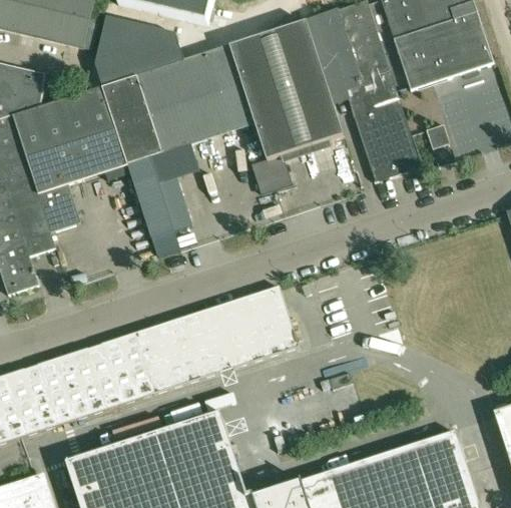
[(0,25),(81,45),(87,18),(91,0),(0,0),(0,25)]
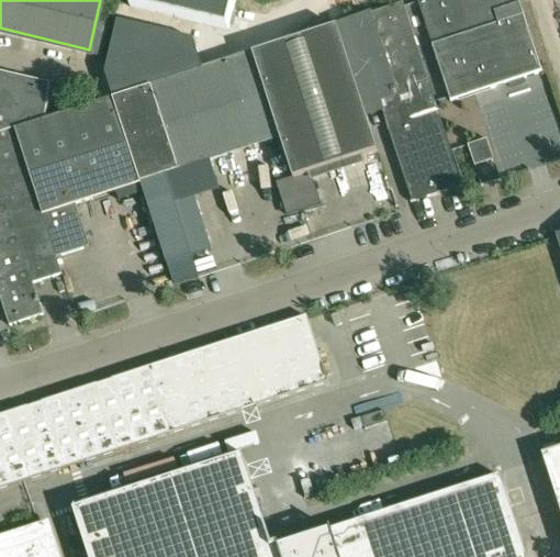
[(127,0),(127,2),(226,25),(232,0),(127,0)]
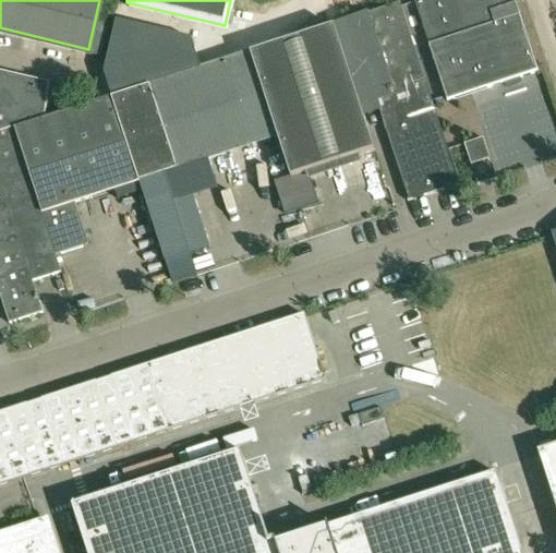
[(373,88),(407,195),(457,179),(446,145),(399,0),(396,0),(384,4),(349,15),(367,72),(362,79),(373,88)]
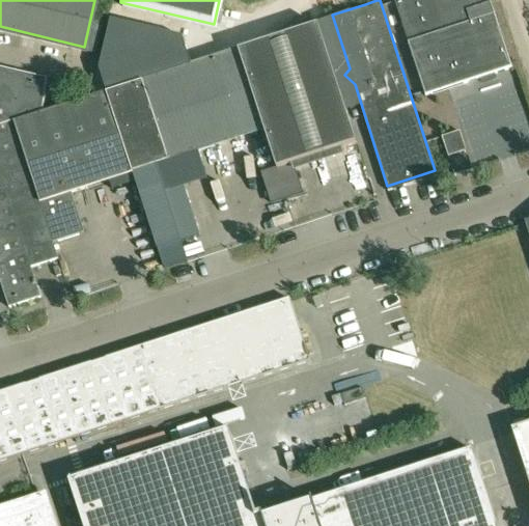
[(394,0),(423,91),(471,76),(509,63),(489,0),(394,0)]
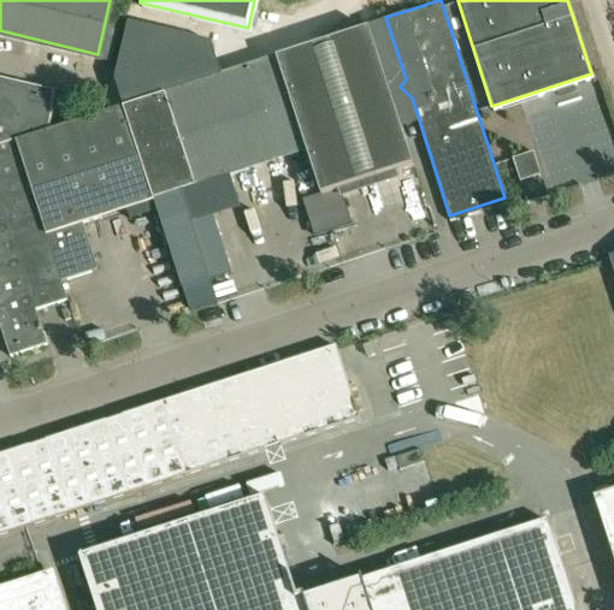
[(113,76),(120,104),(220,72),(210,37),(127,18),(113,76)]
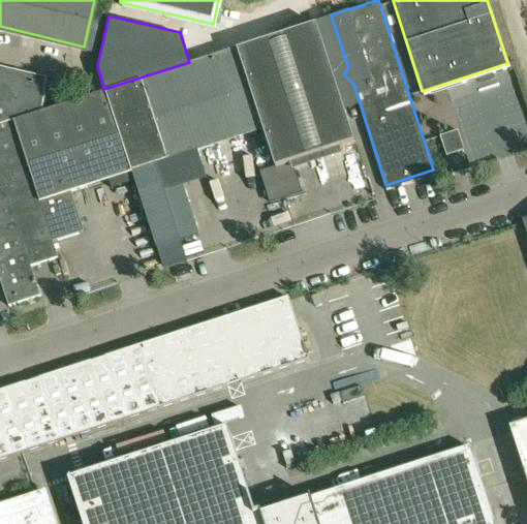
[(274,164),(289,159),(353,139),(315,21),(236,47),(261,126),(274,164)]
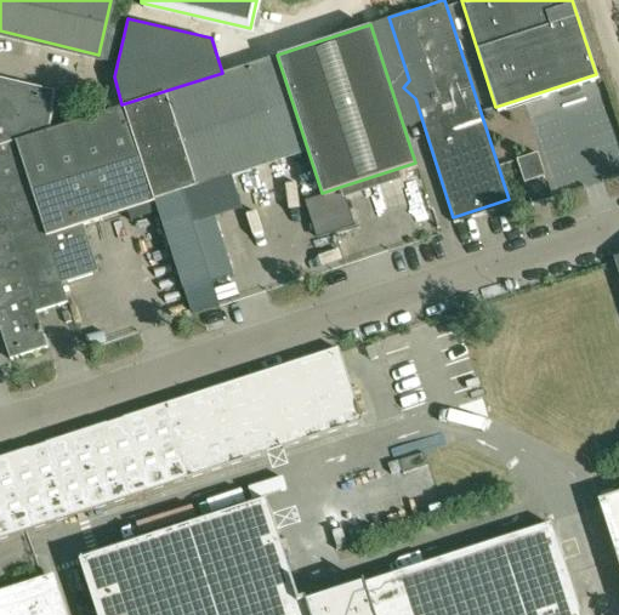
[(307,148),(277,55),(222,73),(121,104),(120,104),(152,199),(182,289),(209,280),(180,189),(183,188),(196,184),(307,148)]
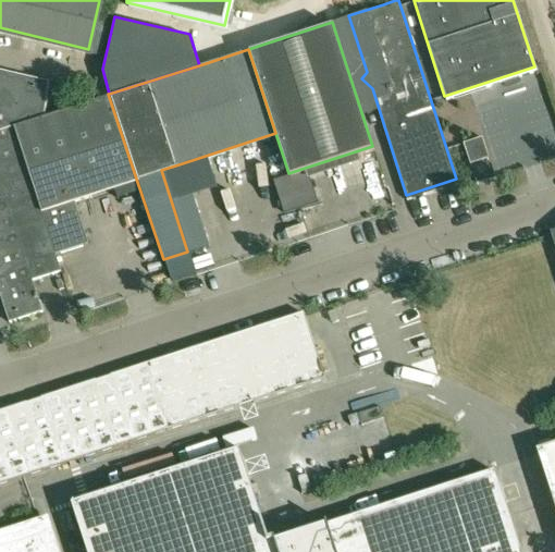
[(0,127),(12,124),(44,113),(47,80),(0,68),(0,127)]
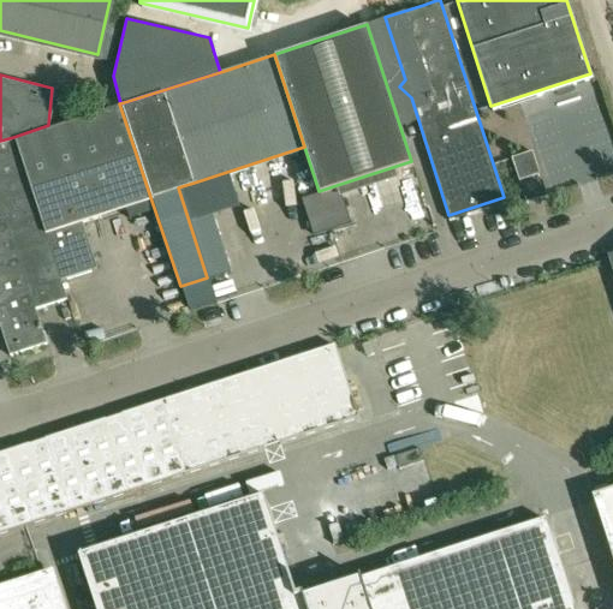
[(81,220),(147,198),(150,197),(119,103),(97,111),(48,125),(13,137),(35,203),(59,276),(95,264),(81,220)]
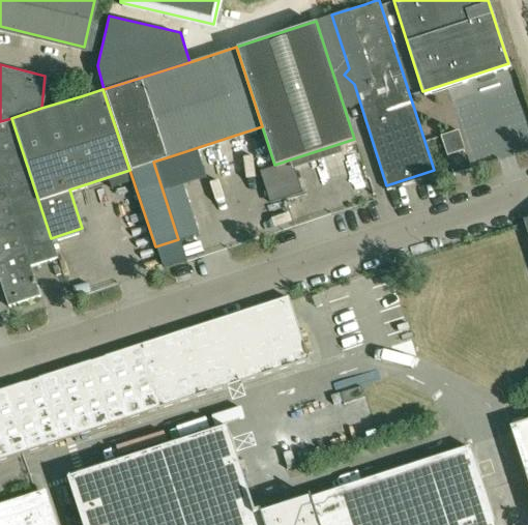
[(0,184),(30,175),(11,118),(0,121),(0,184)]
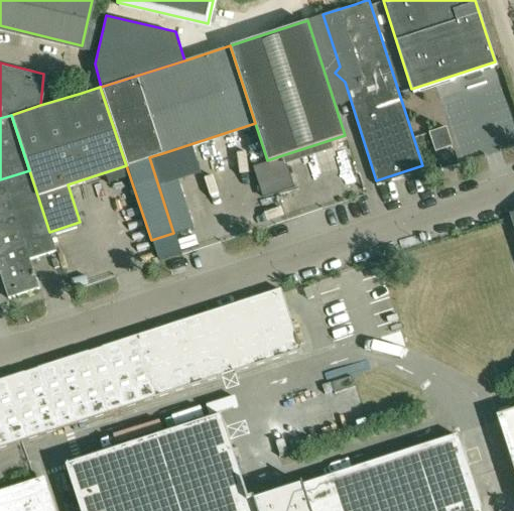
[(444,124),(428,129),(434,148),(451,142),(444,124)]
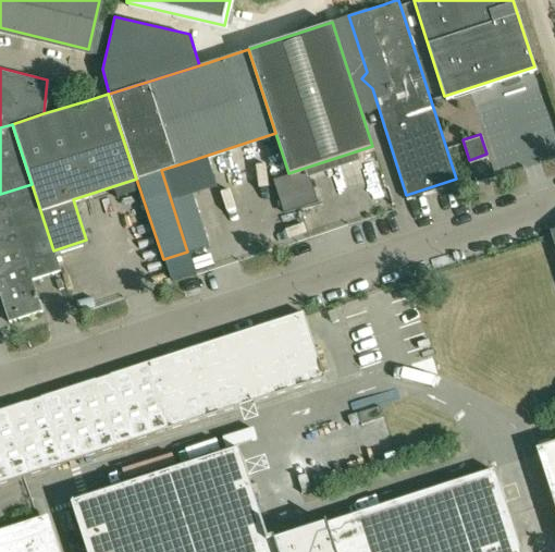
[(475,180),(488,175),(493,173),(489,158),(470,163),(475,180)]
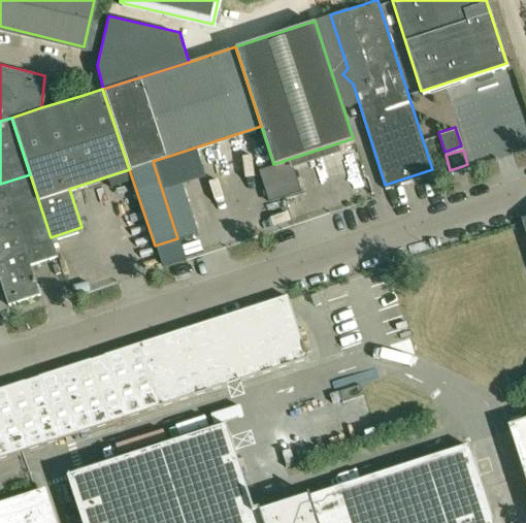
[(367,166),(346,170),(351,195),(372,190),(367,166)]
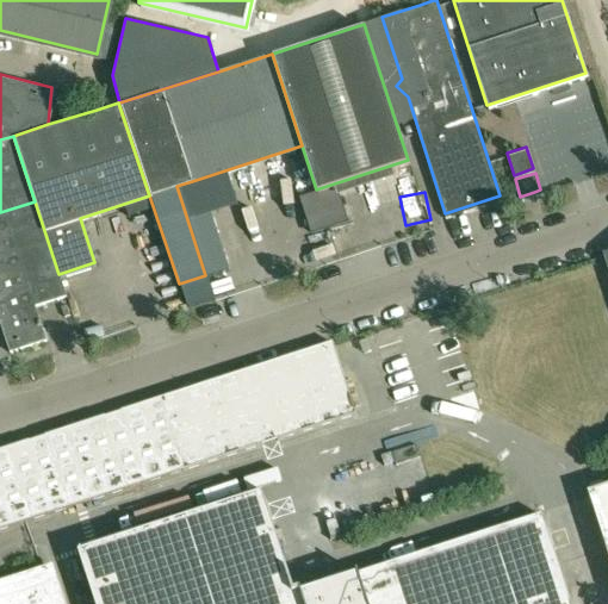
[(59,274),(35,201),(0,212),(0,323),(7,349),(44,337),(33,303),(64,292),(59,274)]
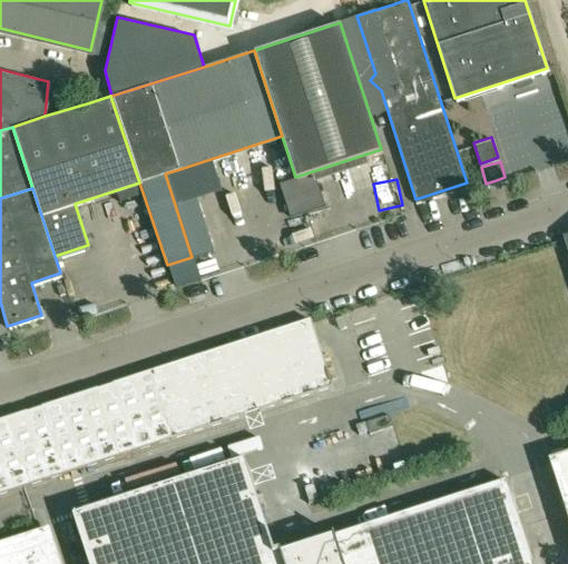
[(0,490),(23,483),(69,468),(331,383),(310,316),(0,416),(0,490)]
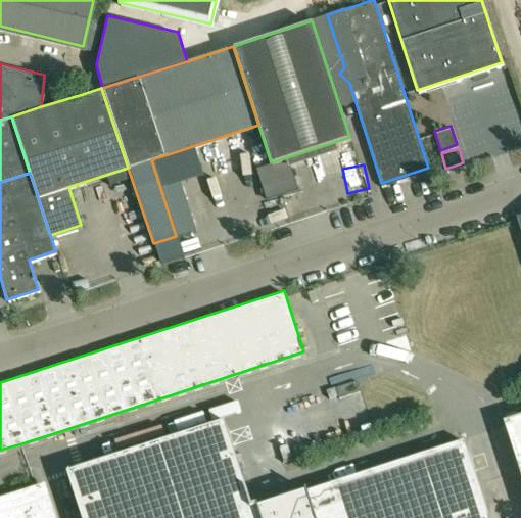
[(520,477),(520,412),(502,419),(520,477)]
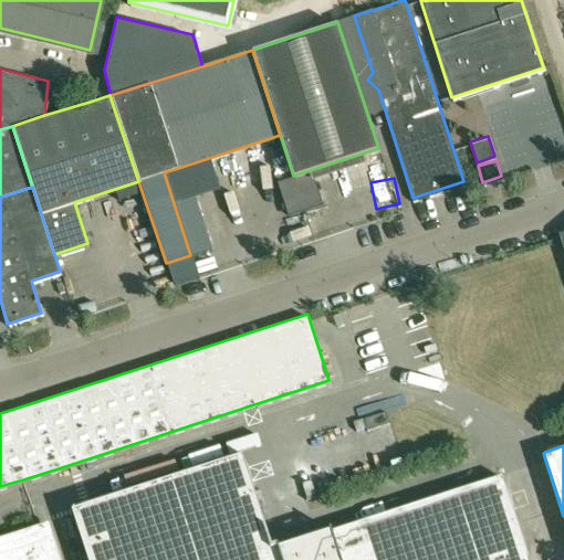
[(278,542),(272,545),(242,453),(72,508),(87,559),(529,559),(501,474),(279,546),(278,542)]
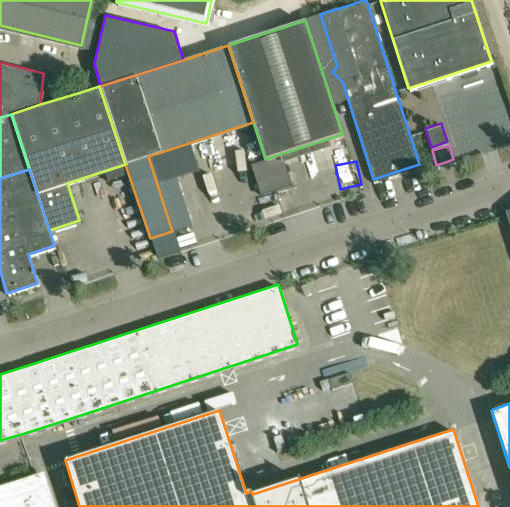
[(0,503),(1,506),(47,506),(39,479),(37,480),(31,482),(0,491),(0,503)]
